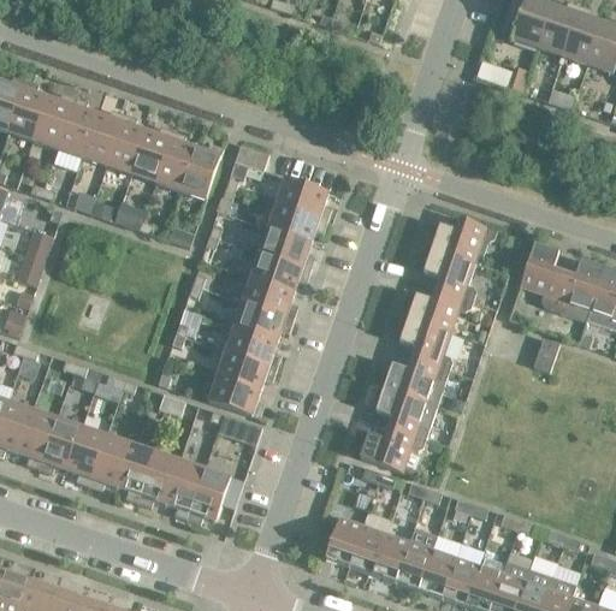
[(272,0),(270,6),(280,10),(284,1),(280,0),(272,0)]
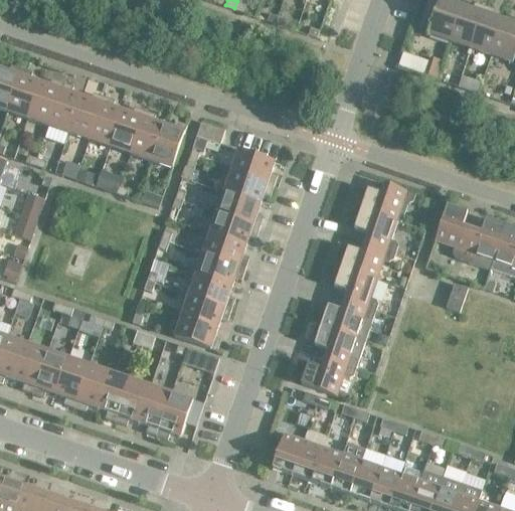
[(418,23),(430,27),(428,31),(450,39),(462,3),(451,0),(426,0),(424,5),(418,23)]
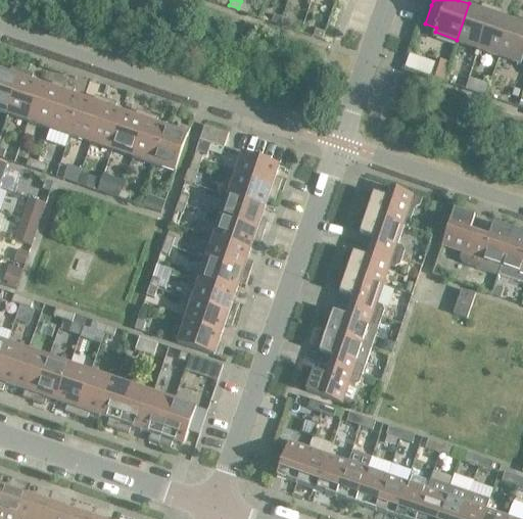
[(250,4),(241,1),(238,8),(247,12),(250,4)]
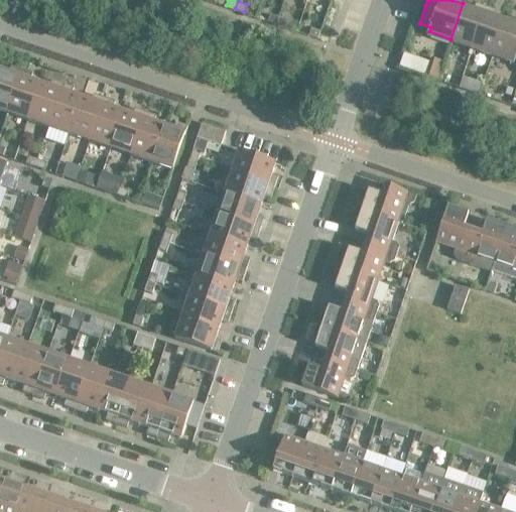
[(475,7),(463,3),(450,39),(472,46),(486,4),(477,1),(475,7)]
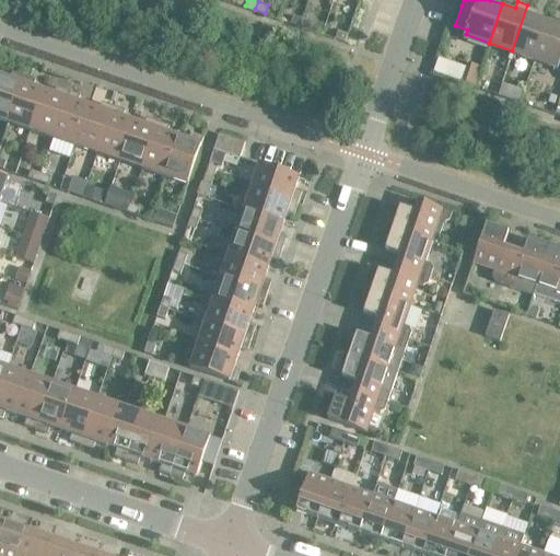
[(537,8),(527,4),(512,50),(534,58),(547,19),(535,15),(537,8)]
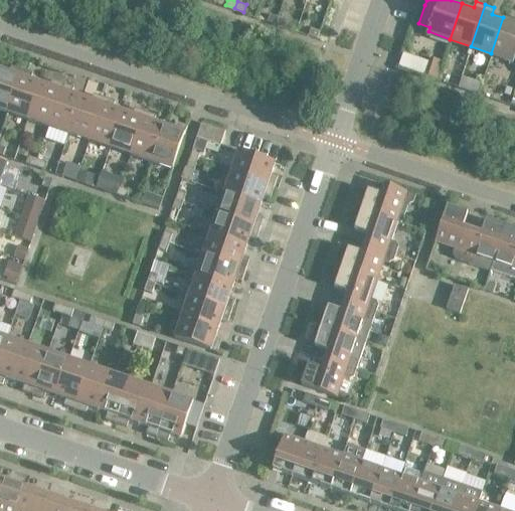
[(269,12),(267,19),(276,22),(279,15),(269,12)]
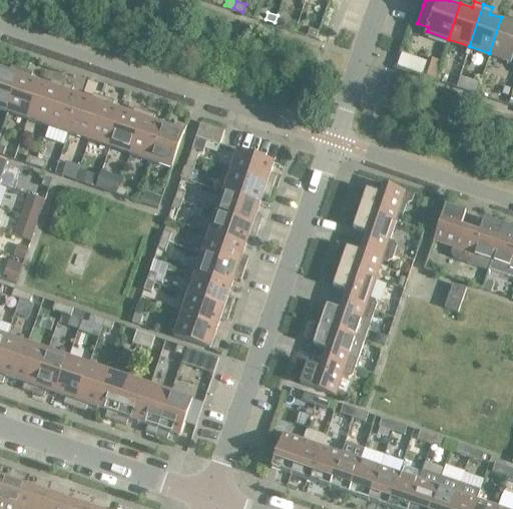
[(287,18),(278,15),(275,22),(284,25),(287,18)]
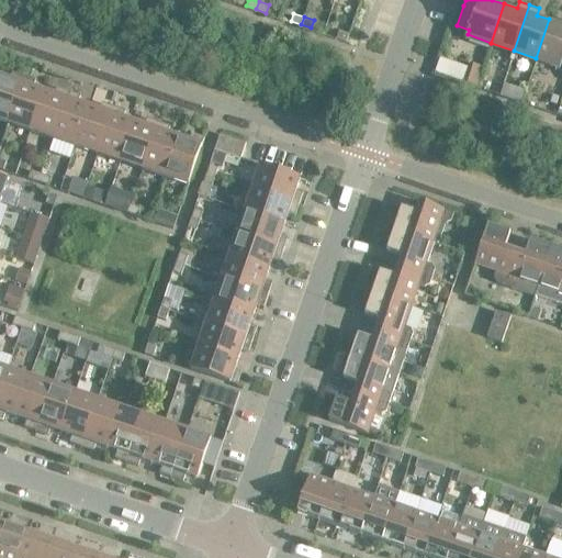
[(561,21),(561,23),(549,19),(536,58),(559,66),(561,60),(561,21)]
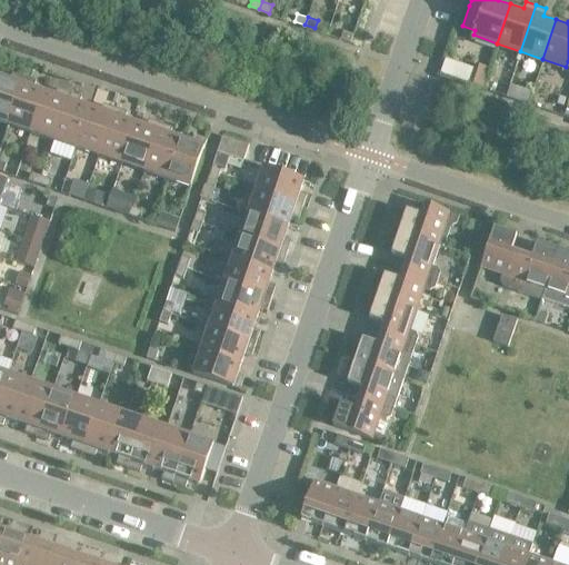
[(342,29),(340,37),(350,40),(353,32),(342,29)]
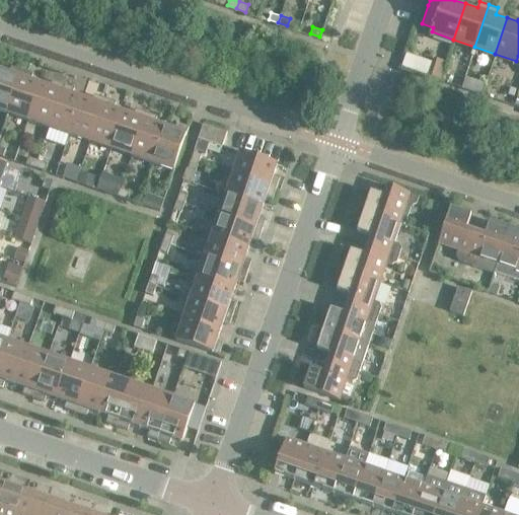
[(414,53),(410,66),(426,72),(431,59),(414,53)]
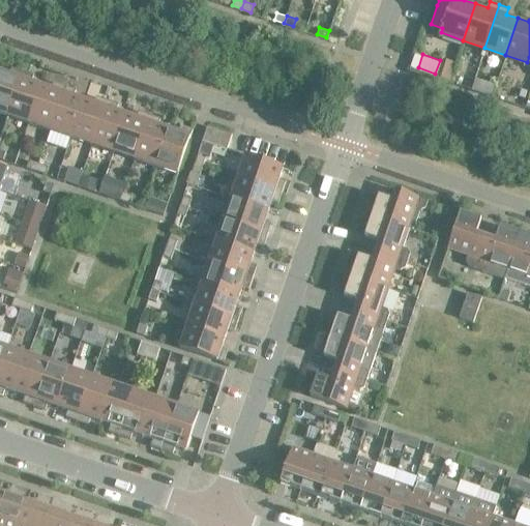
[(0,111),(7,113),(23,69),(11,65),(9,72),(0,68),(0,111)]
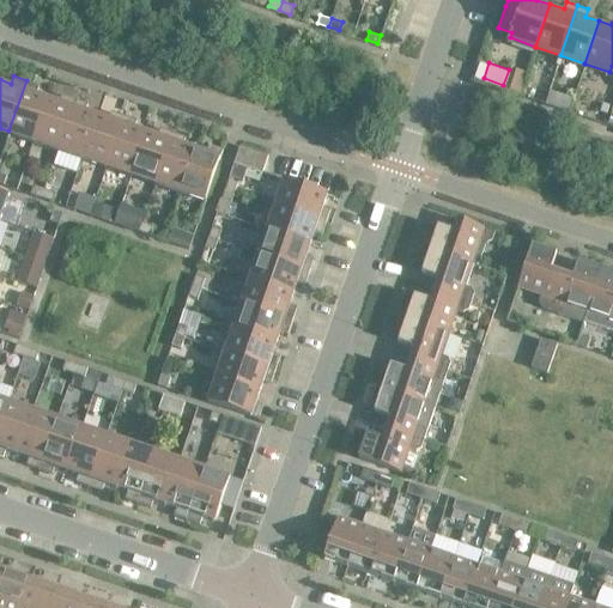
[(38,85),(26,80),(8,131),(32,139),(48,96),(36,92),(38,85)]
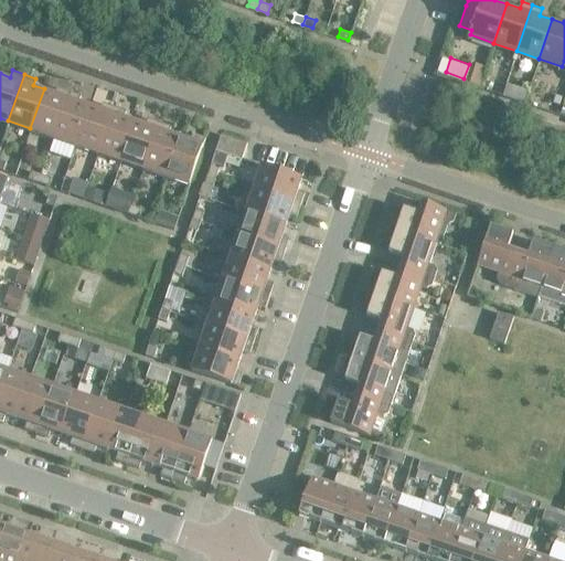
[(55,93),(44,88),(30,128),(53,136),(68,90),(57,85),(55,93)]
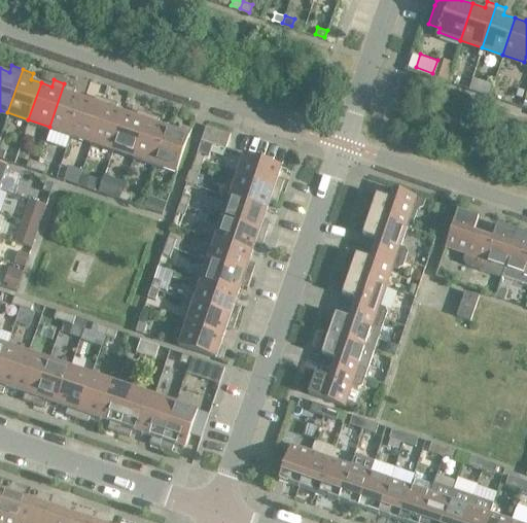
[(75,88),(64,83),(49,127),(70,134),(83,97),(73,94),(75,88)]
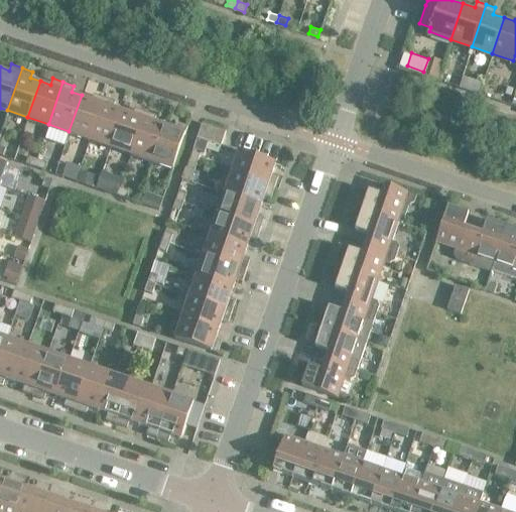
[(91,99),(82,95),(69,131),(90,138),(104,96),(94,92),(91,99)]
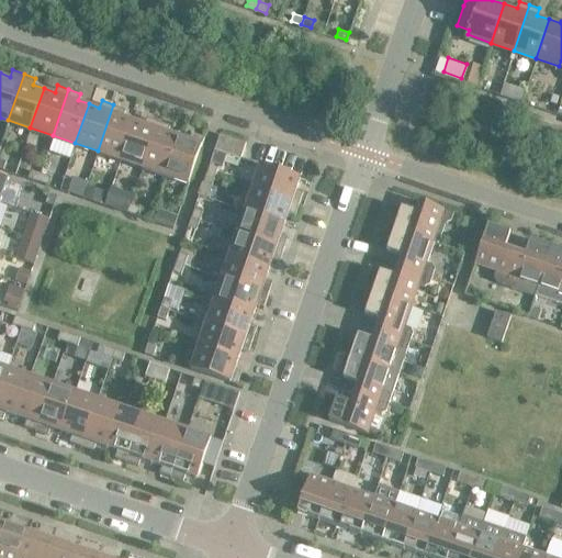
[(125,109),(113,104),(98,151),(120,158),(133,119),(123,115),(125,109)]
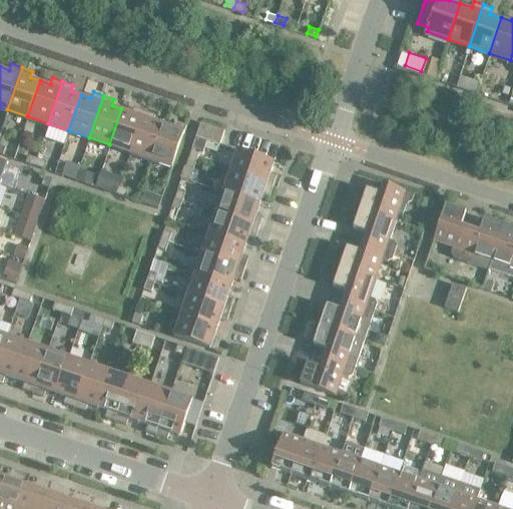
[(131,112),(121,108),(109,144),(130,151),(144,109),(133,105),(131,112)]
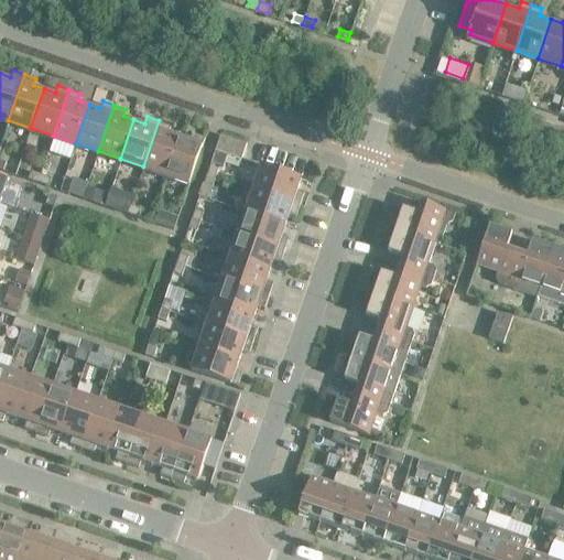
[(171,124),(159,120),(143,167),(165,174),(179,135),(169,131),(171,124)]
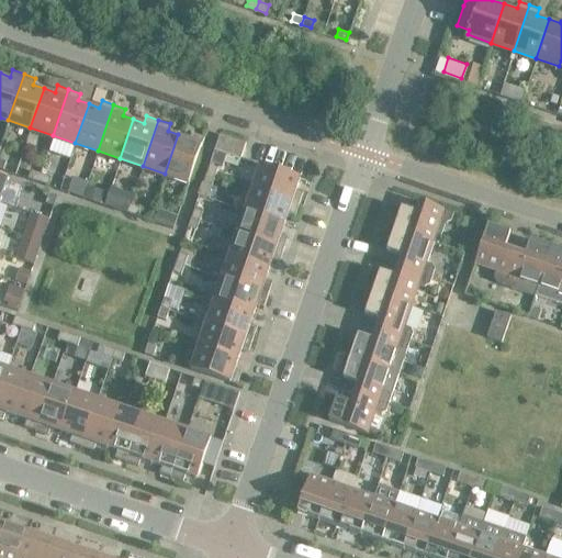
[(189,138),(178,134),(165,174),(188,182),(204,135),(191,131),(189,138)]
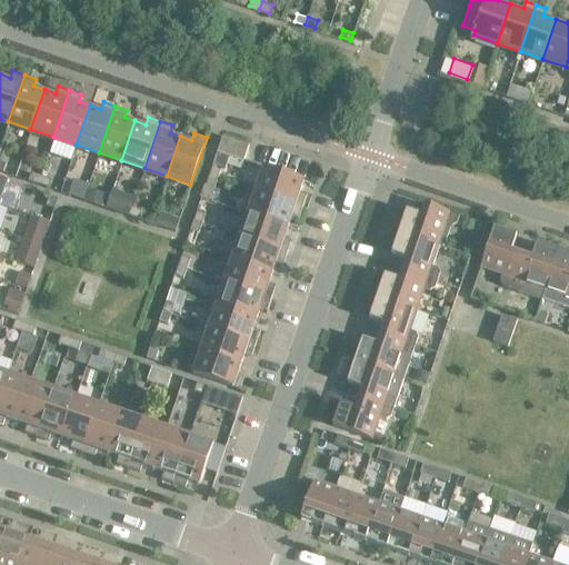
[(249,142),(222,134),(217,148),(229,152),(243,157),(249,142)]
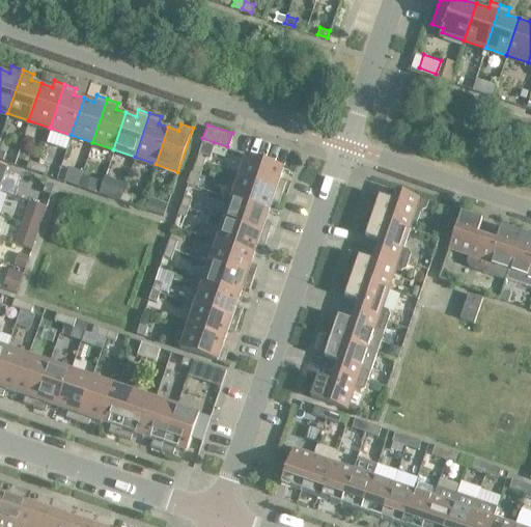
[(214,142),(202,138),(195,161),(202,163),(206,154),(210,155),(214,142)]
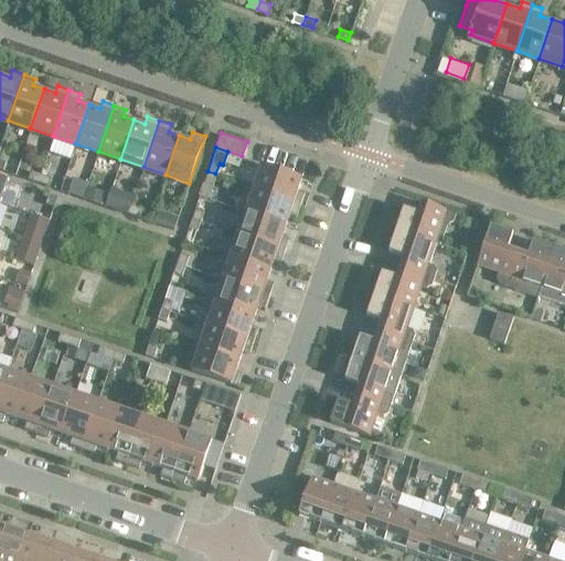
[(262,162),(253,187),(300,202),(304,191),(297,189),(301,177),(262,162)]
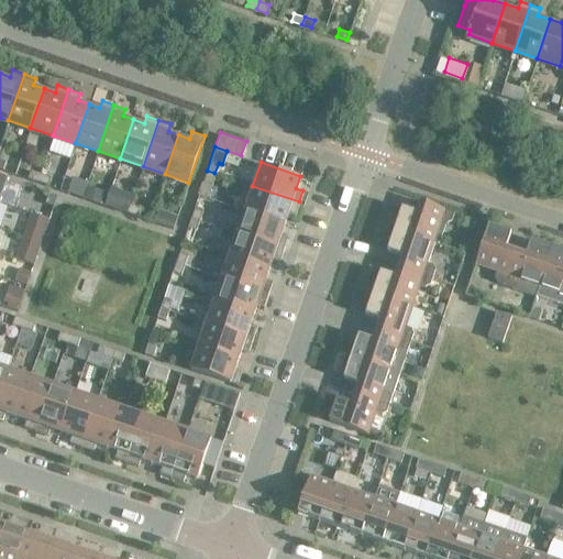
[(31,167),(28,176),(37,179),(41,172),(31,167)]
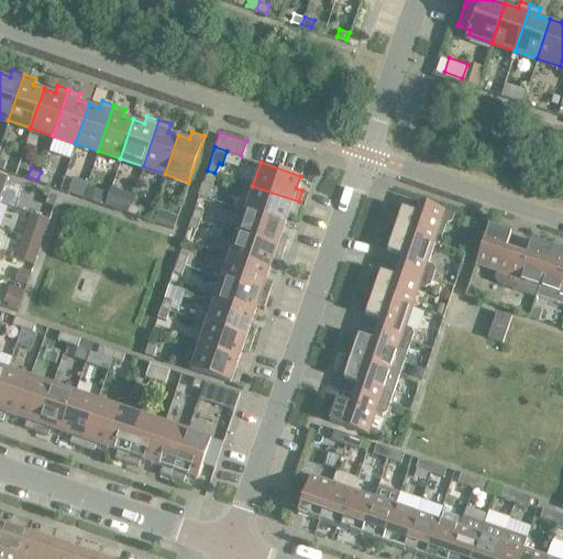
[(214,173),(207,171),(203,181),(211,183),(214,173)]
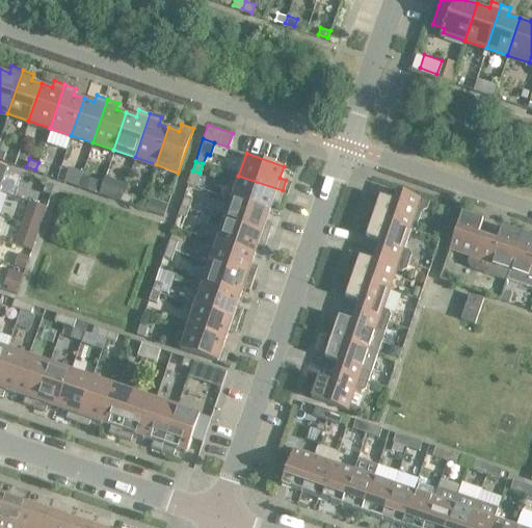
[(48,165),(38,162),(35,169),(45,173),(48,165)]
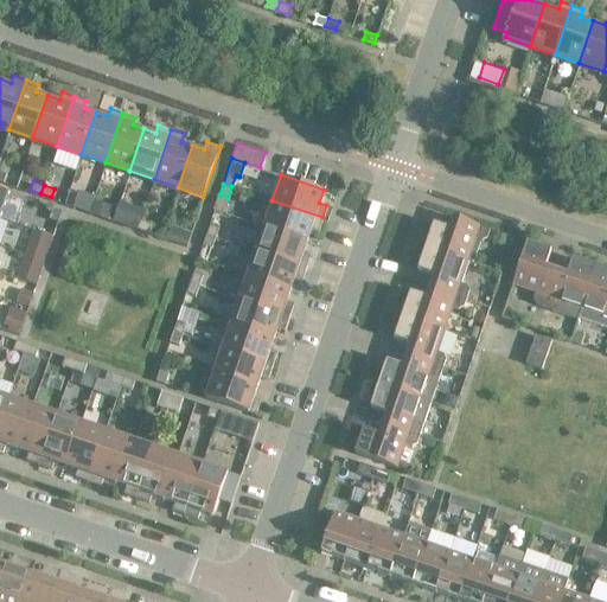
[(83,192),(78,206),(89,210),(93,202),(94,197),(83,192)]
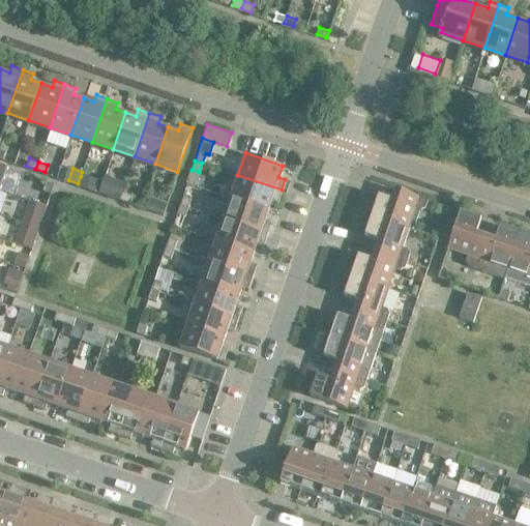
[(105,173),(98,191),(120,198),(122,190),(126,180),(105,173)]
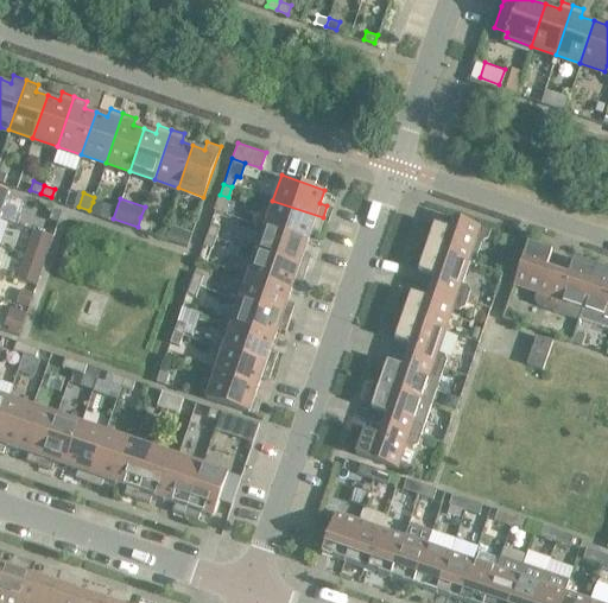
[(323,217),(272,201),(264,224),(306,240),(311,228),(318,230),(323,217)]
